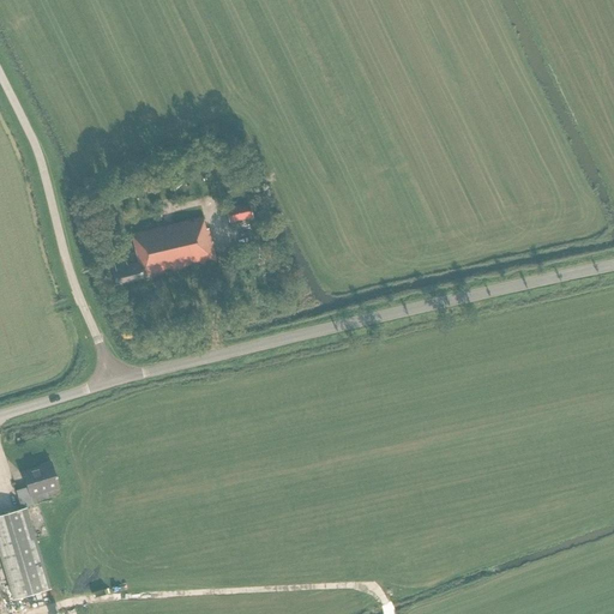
[(167,180),(175,190),(181,185),(173,175),(167,180)]
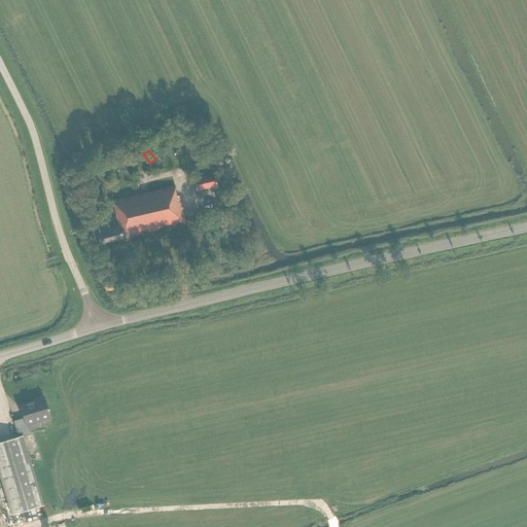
[(216,186),(214,176),(195,181),(197,191),(216,186)]
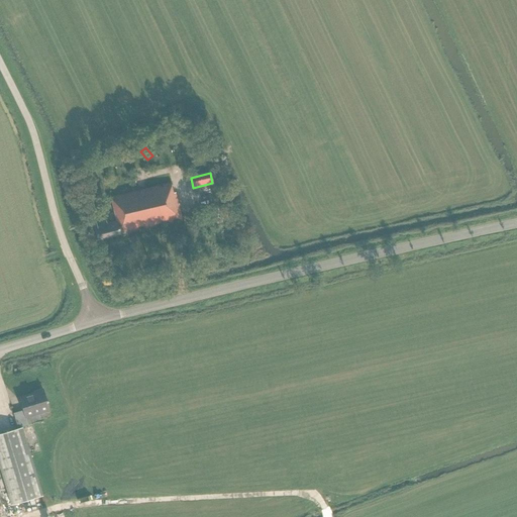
[(120,235),(120,233),(129,231),(129,232),(182,220),(176,193),(174,193),(171,183),(111,197),(116,221),(107,224),(106,221),(96,224),(98,229),(95,230),(98,240),(120,235)]
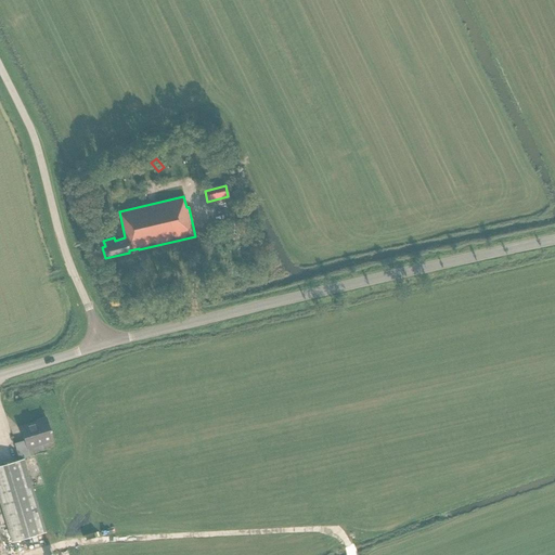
[(3,405),(15,404),(14,392),(2,394),(3,405)]
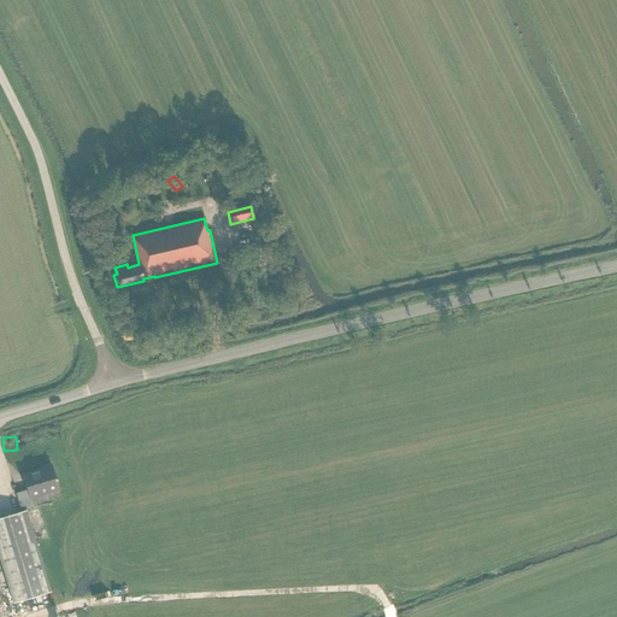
[(25,511),(34,509),(30,499),(59,491),(51,465),(40,469),(41,470),(23,476),(28,491),(16,494),(22,512),(0,518),(0,560),(13,604),(51,593),(25,511)]
